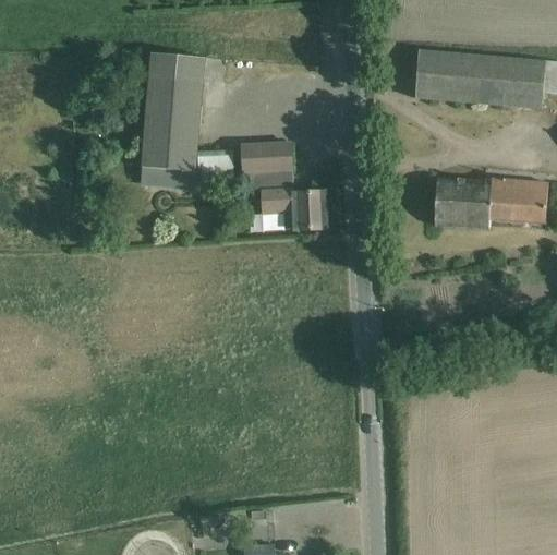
[(556,58),(418,49),(415,98),(544,106),(544,91),(556,91),(556,58)]
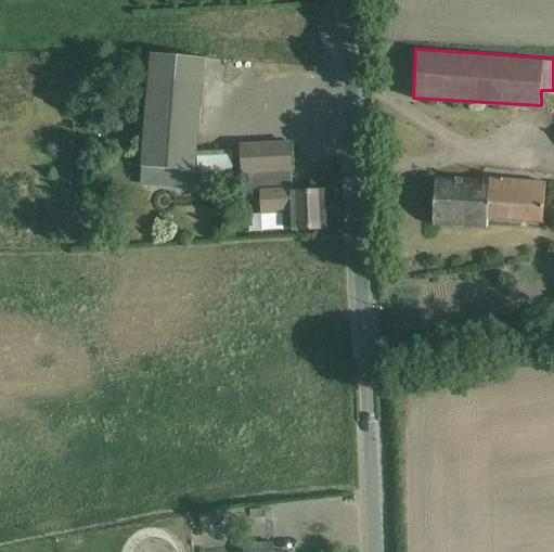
[(198,182),(195,149),(201,82),(202,56),(149,52),(146,78),(140,165),(140,177),(198,182)]
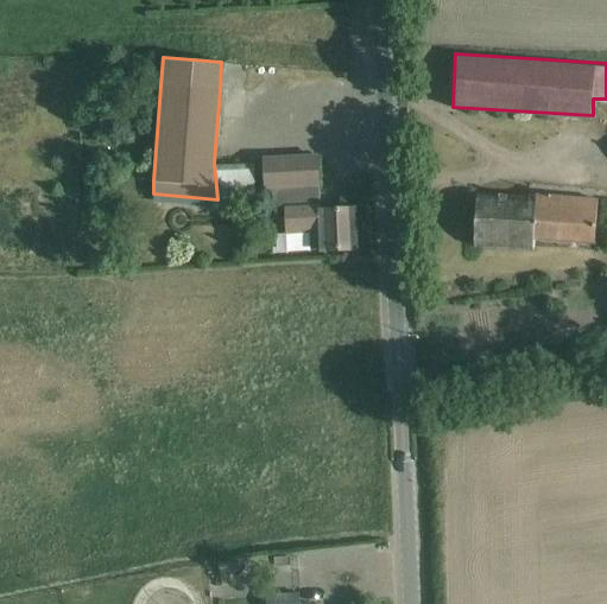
[(309,249),(356,247),(354,208),(318,209),(316,154),(263,158),(265,189),(272,188),(273,205),(284,205),(285,217),(274,217),(274,227),(285,227),(286,250),(309,249)]
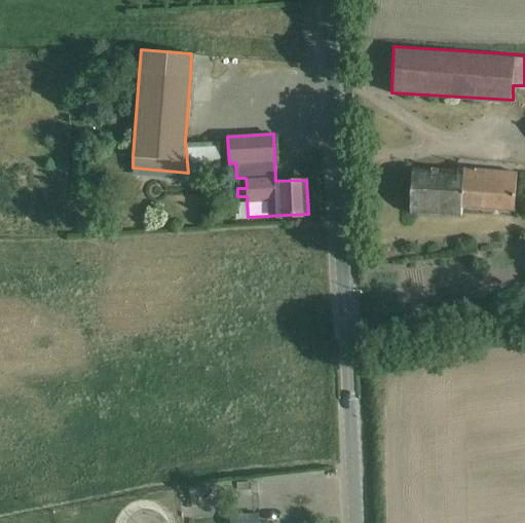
[(411,166),(409,213),(461,216),(461,206),(515,209),(517,171),(463,167),(463,170),(411,166)]
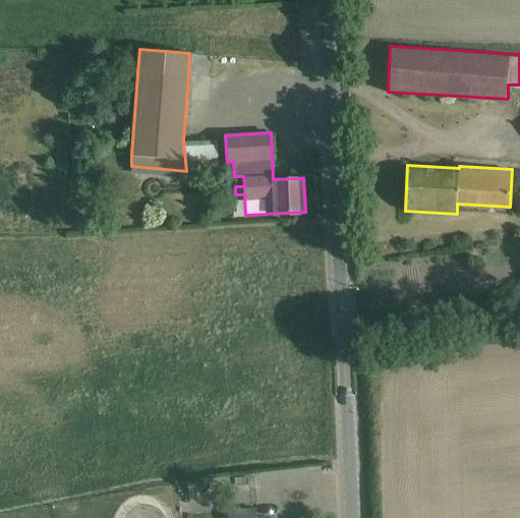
[(255,517),(255,506),(238,507),(239,517),(255,517)]
